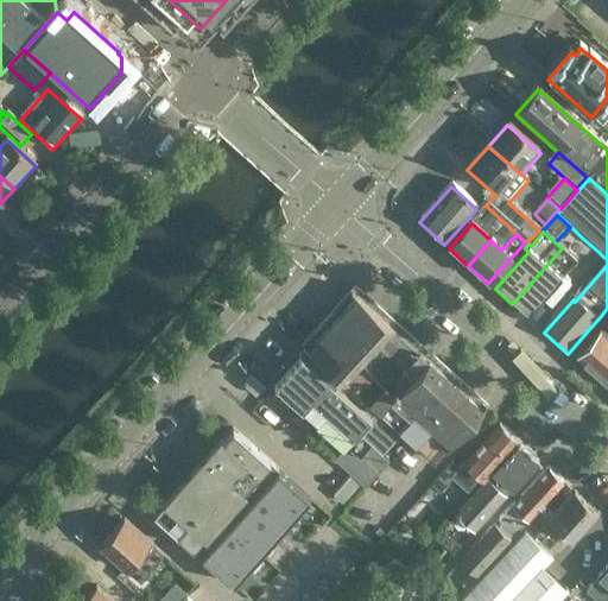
[(562,248),(512,304),(529,320),(578,264),(562,248)]
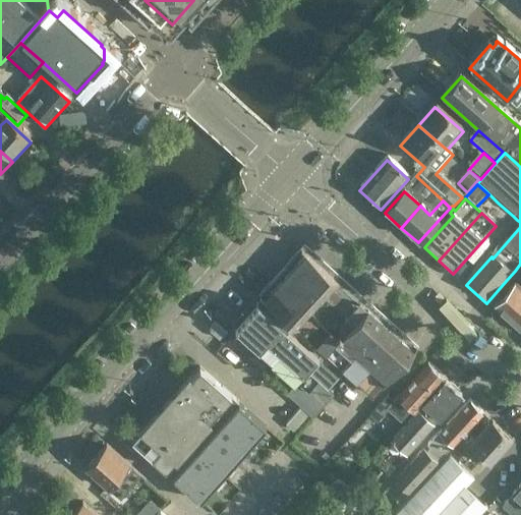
[(304,254),(263,302),(296,332),(339,285),(304,254)]
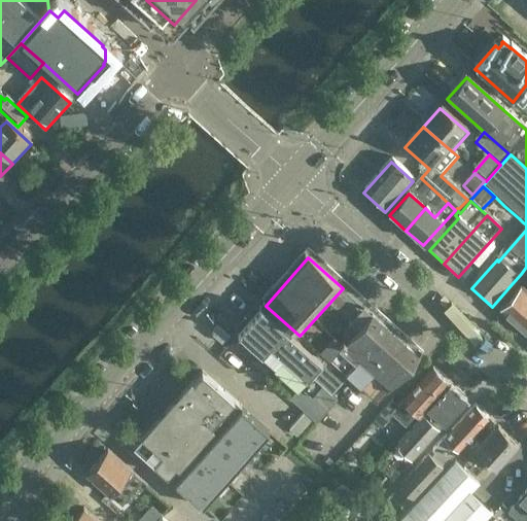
[(402,342),(343,288),(300,336),(325,359),(348,380),(376,405),(419,356),(402,342)]
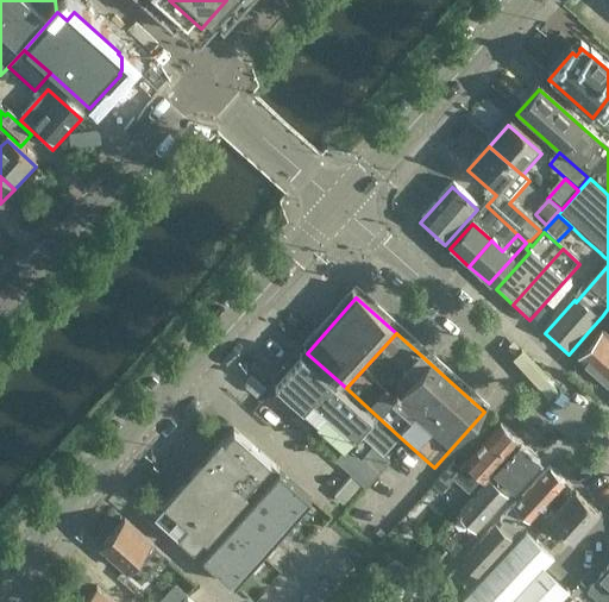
[(608,337),(607,340),(601,336),(577,363),(608,390),(608,337)]
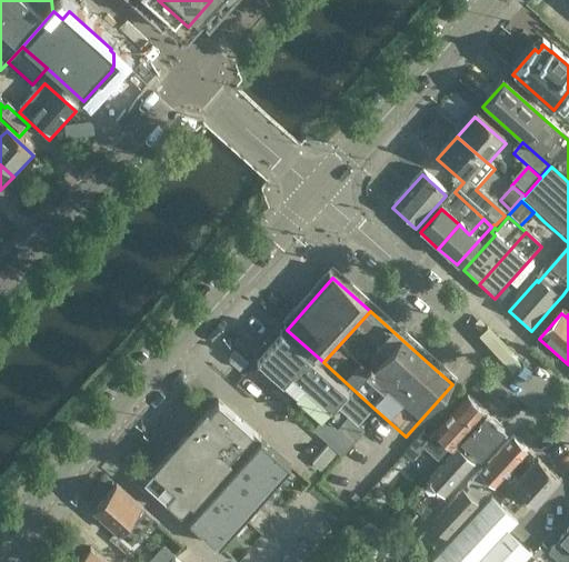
[(281,335),(257,363),(293,397),(303,385),(311,392),(313,389),(336,408),(335,410),(357,430),(376,410),(351,388),(323,362),(287,330),(281,335)]
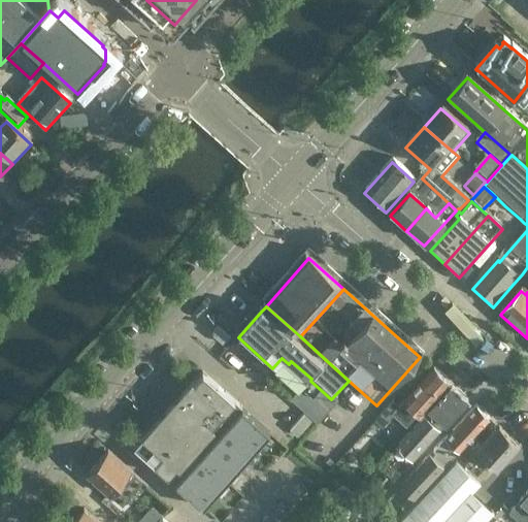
[(223,350),(230,341),(221,332),(220,333),(212,341),(213,343),(223,350)]
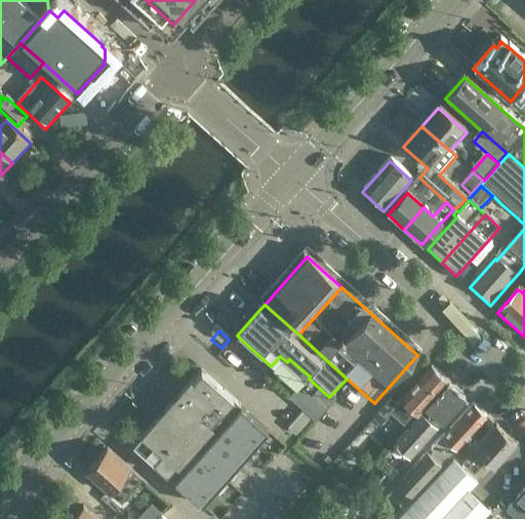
[(416,418),(425,410),(448,385),(431,369),(389,414),(388,415),(391,418),(403,429),(414,416),(416,418)]
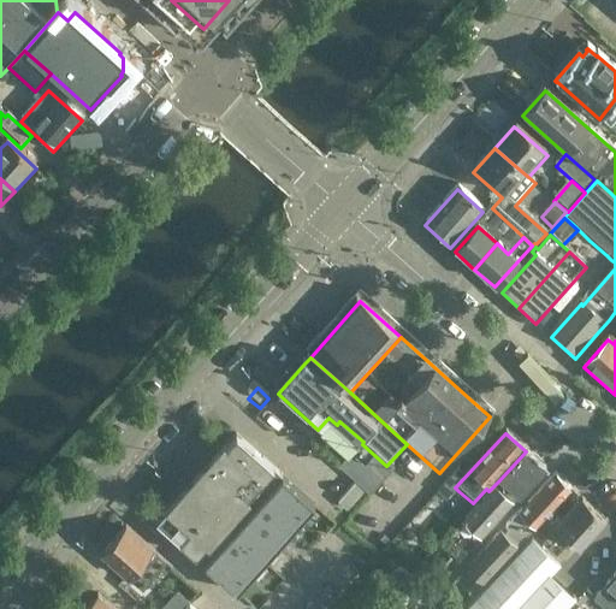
[(235,598),(313,508),(237,441),(232,445),(160,527),(235,598)]
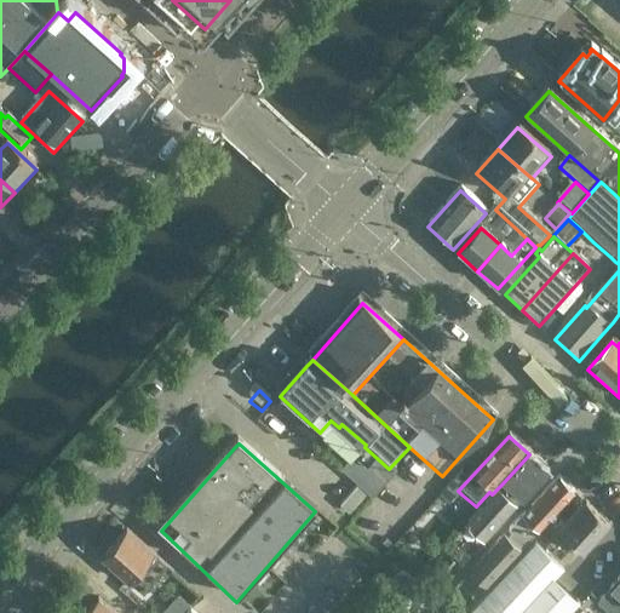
[(549,474),(529,454),(501,485),(504,486),(465,528),(483,545),(549,474)]
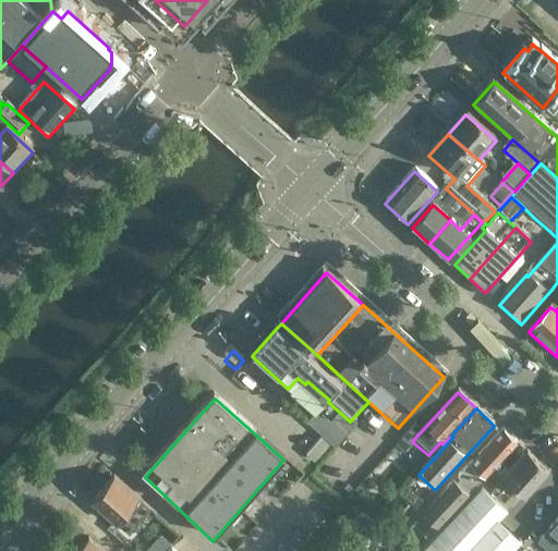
[(355,428),(344,419),(328,438),(339,447),(355,428)]
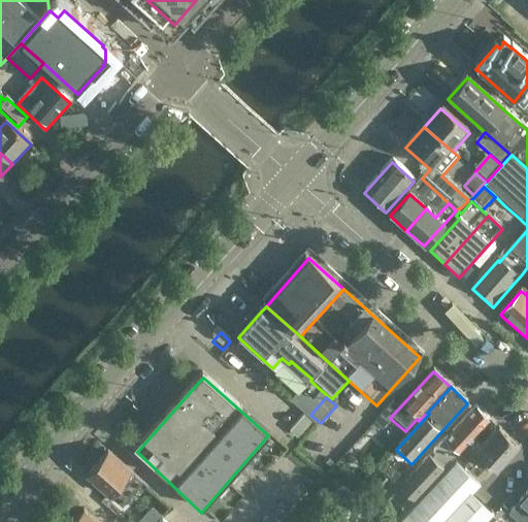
[(443,470),(489,422),(475,410),(433,455),(436,458),(433,461),(443,470)]
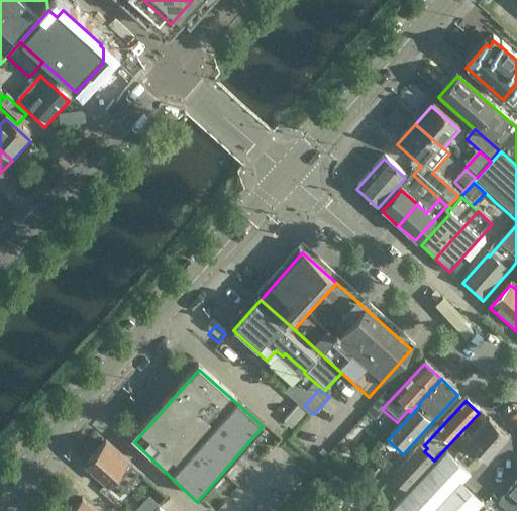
[(371,412),(378,419),(385,412),(382,409),(383,408),(378,404),(371,412)]
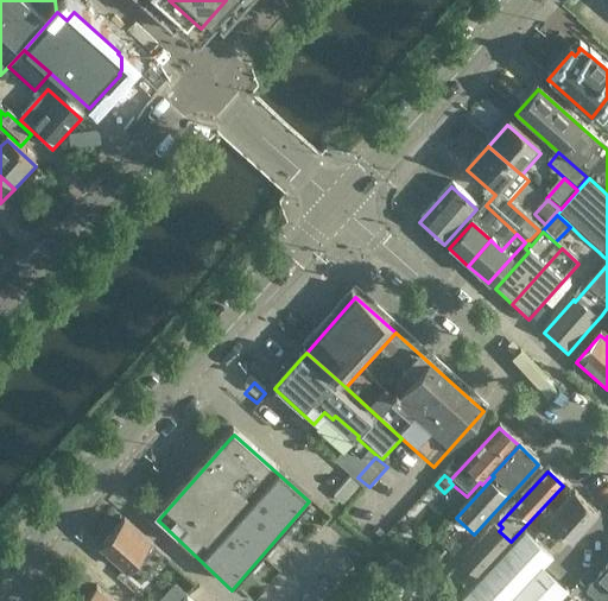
[(342,508),(361,488),(350,479),(333,500),(342,508)]
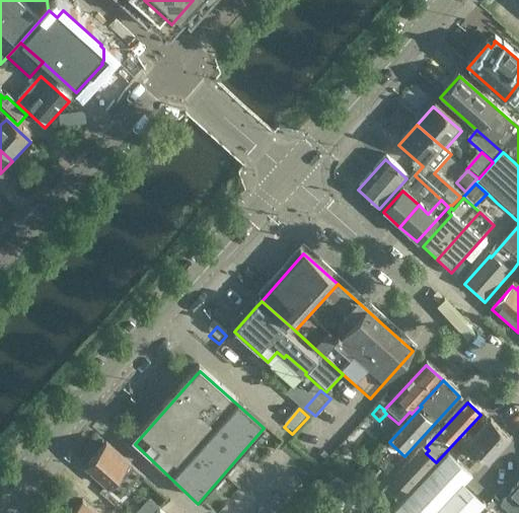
[(457,459),(468,469),(479,457),(489,465),(510,441),(490,424),(457,459)]
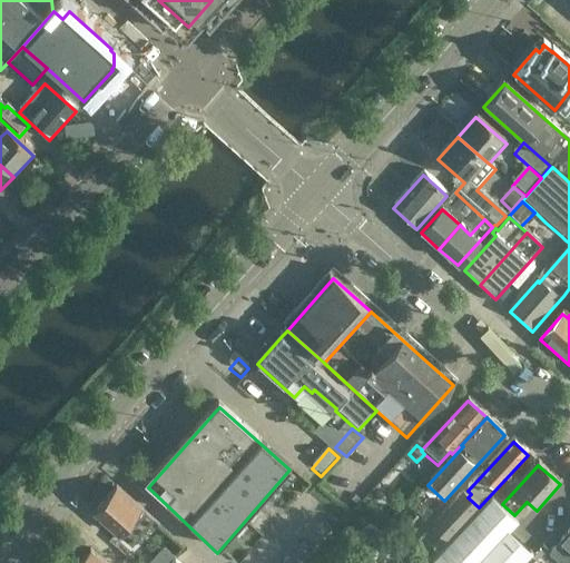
[(414,497),(392,477),(386,484),(408,504),(414,497)]
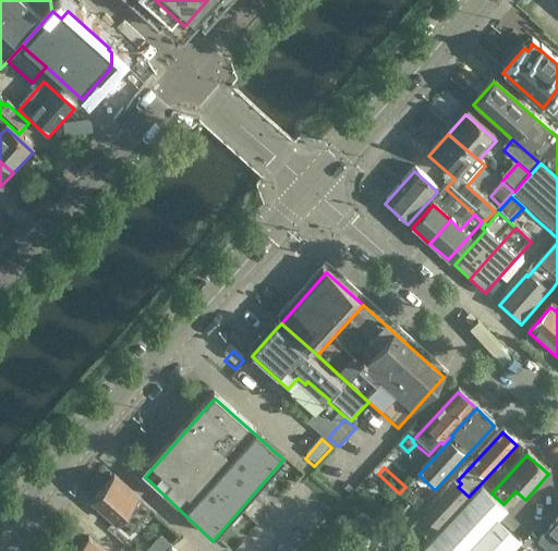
[(150,513),(138,502),(113,480),(93,505),(130,537),(150,513)]
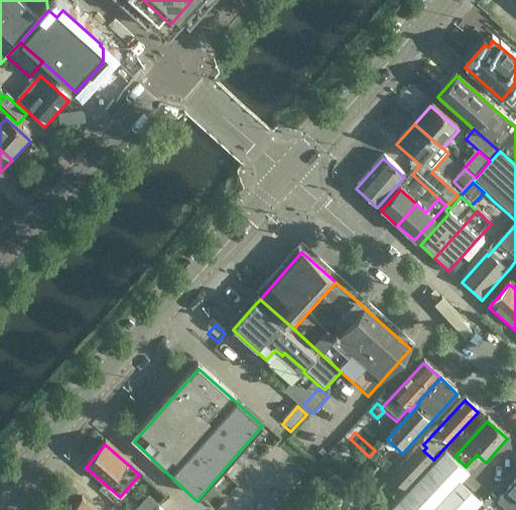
[(419,450),(390,479),(403,492),(431,462),(419,450)]
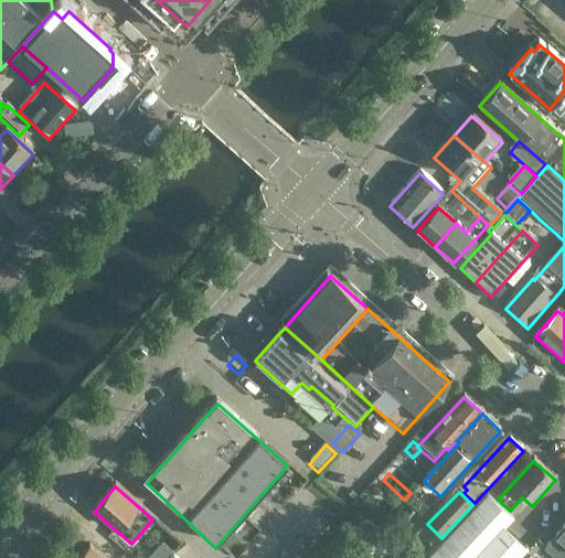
[(348,502),(352,506),(356,502),(351,496),(348,502)]
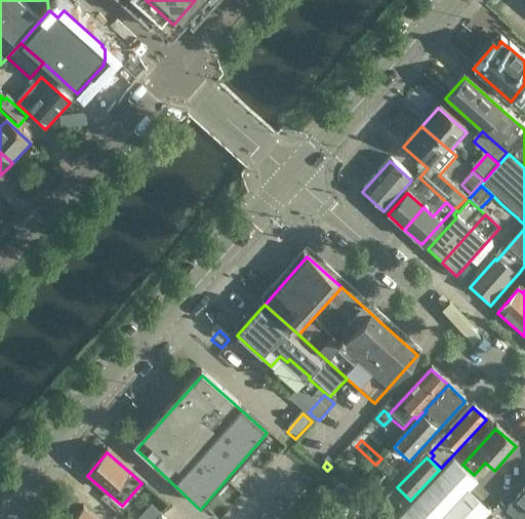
[(485,518),(490,513),(467,491),(466,490),(467,489),(467,484),(456,475),(462,470),(453,462),(398,518),(485,518)]
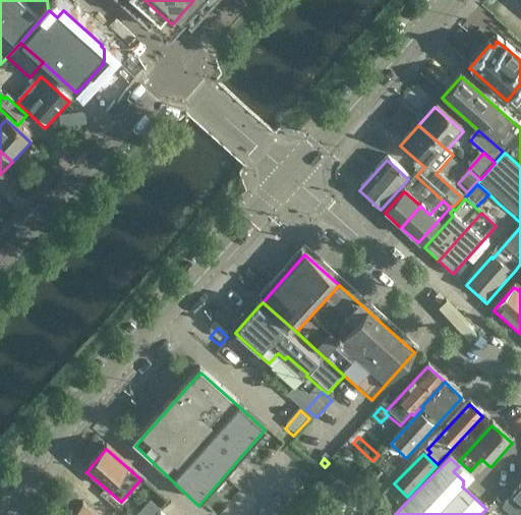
[(520,514),(520,488),(520,489),(502,510),(506,514),(507,514),(520,514)]
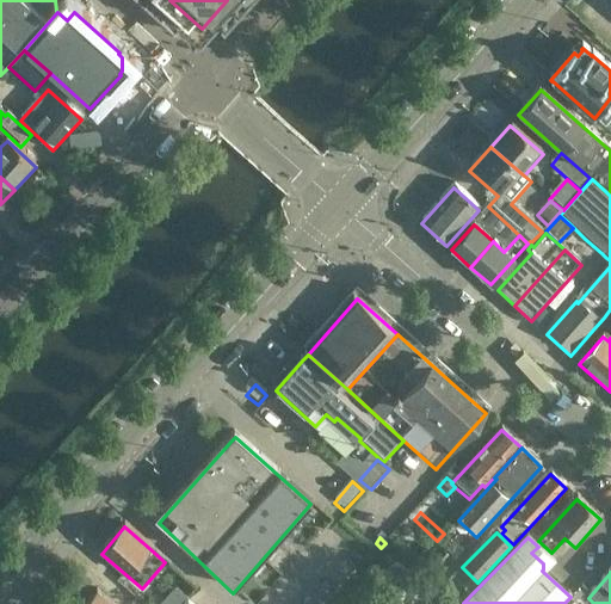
[(186,603),(174,592),(164,603),(186,603)]
